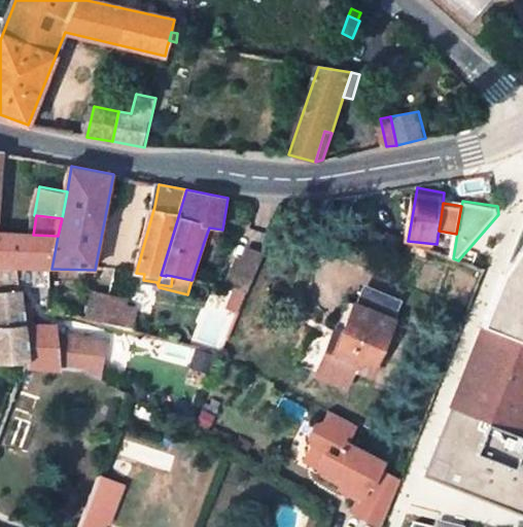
[(219,244),(222,230),(209,227),(204,242),(219,244)]
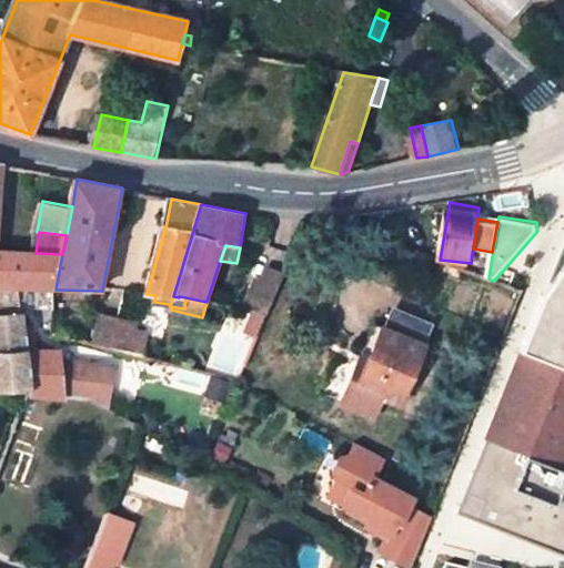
[(563,246),(550,286),(463,516),(563,551),(563,246)]
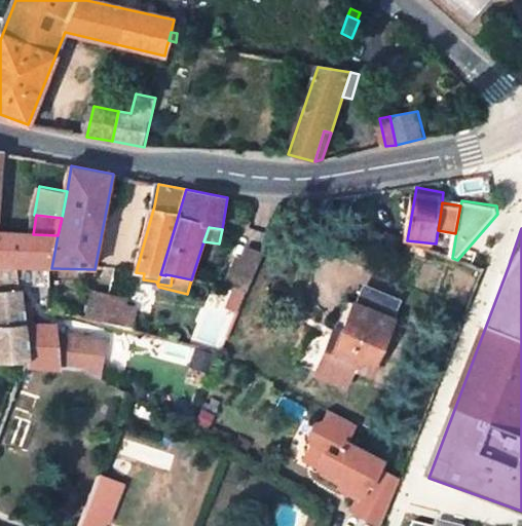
[(0,264),(21,266),(51,268),(58,235),(33,234),(0,231),(0,264)]
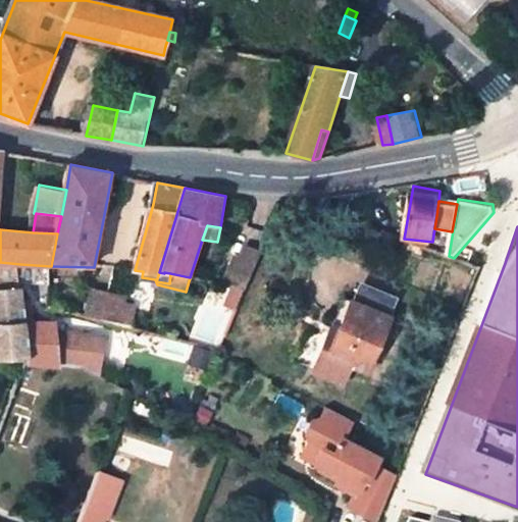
[(262,254),(249,249),(241,267),(239,269),(253,275),(262,254)]
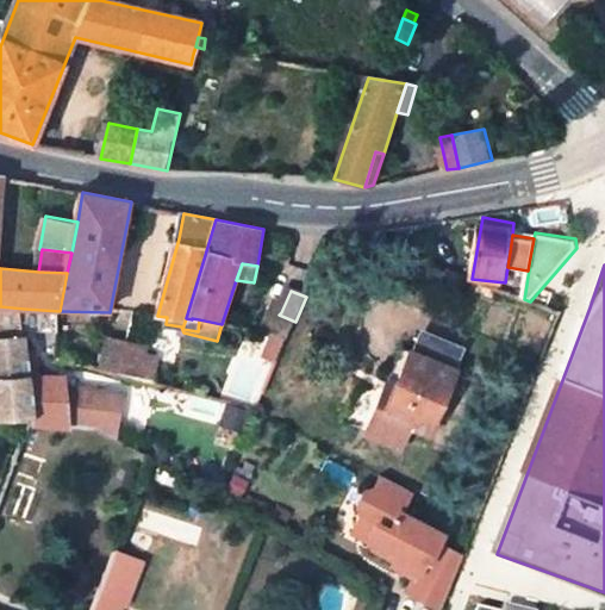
[(0,306),(0,311),(2,338),(27,337),(24,309),(0,306)]
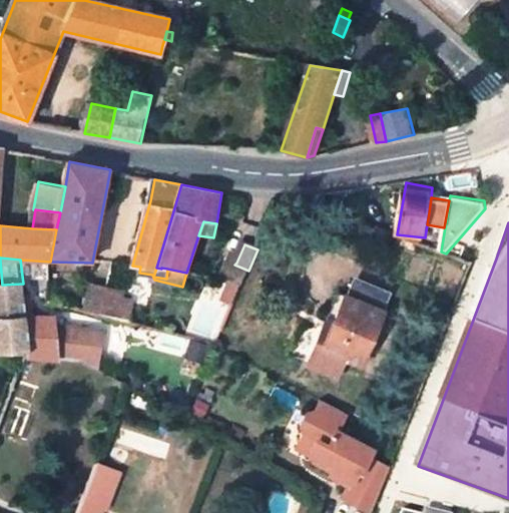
[(236,263),(231,260),(222,280),(243,284),(248,271),(234,265),(236,263)]
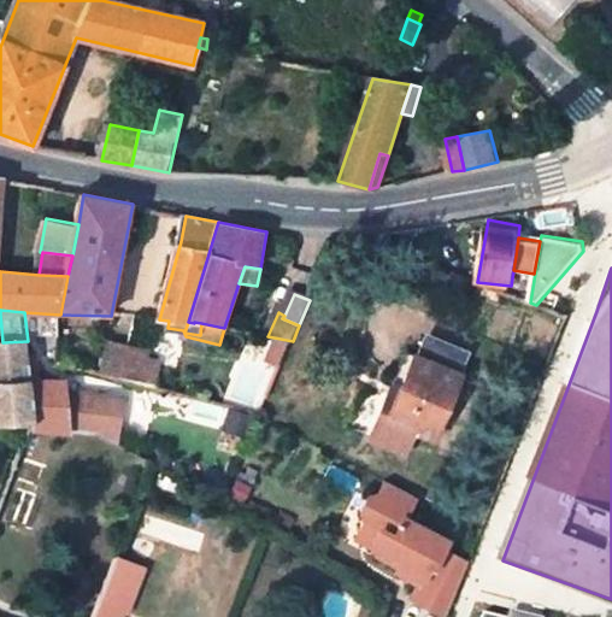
[(200,335),(201,323),(194,322),(194,323),(188,322),(184,333),(200,335)]
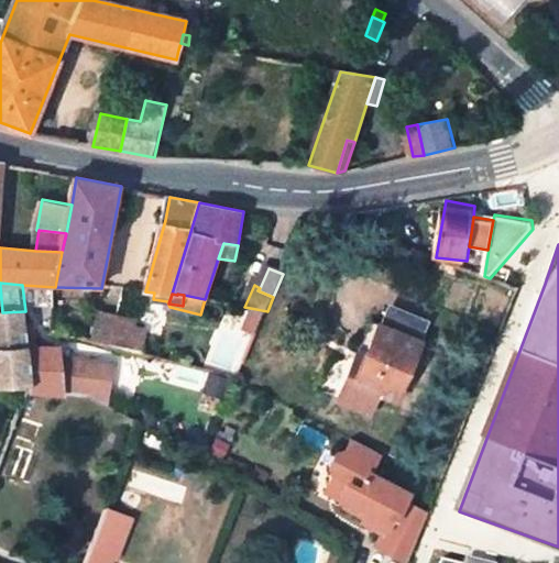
[(2,312),(0,312),(0,387),(31,388),(34,388),(30,345),(25,311),(2,312)]
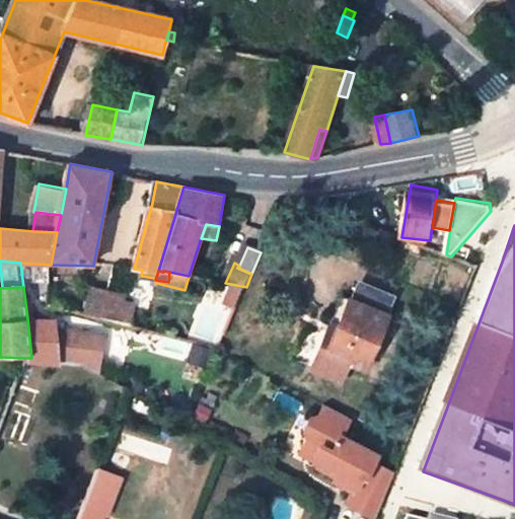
[(105,292),(95,290),(88,315),(98,317),(105,292)]
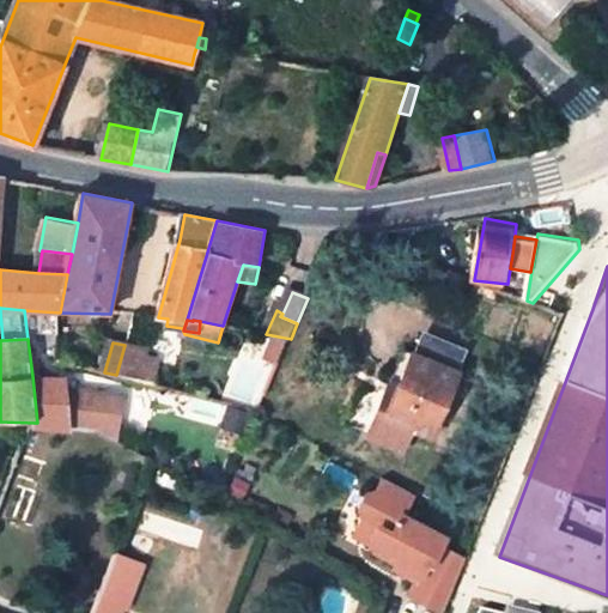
[(129,346),(125,345),(116,375),(120,376),(129,346)]
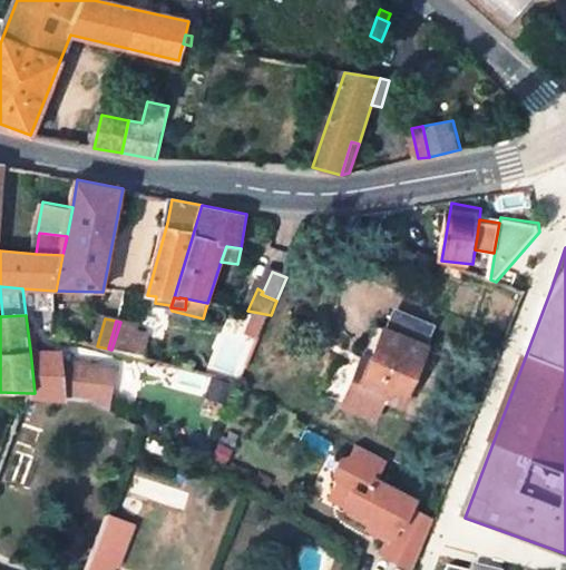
[(136,326),(120,322),(111,350),(128,354),(135,332),(136,326)]
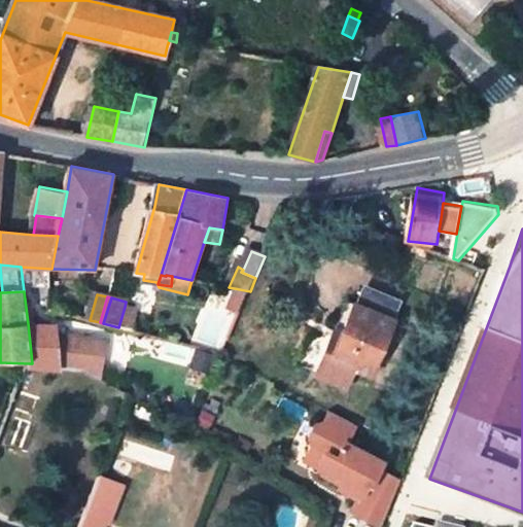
[(396,320),(350,300),(339,327),(327,335),(311,371),(341,383),(349,365),(373,376),(396,320)]
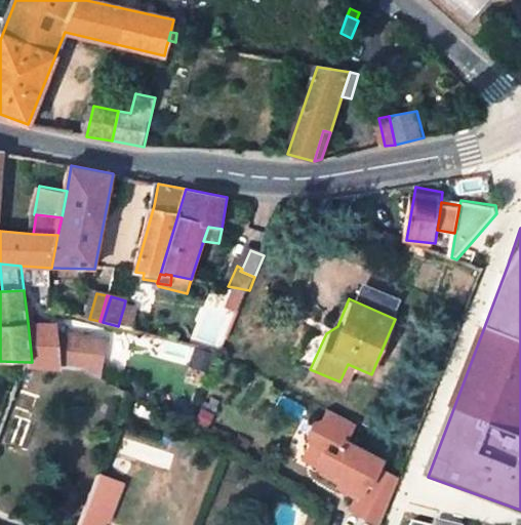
[(135,310),(124,306),(118,326),(131,329),(135,310)]
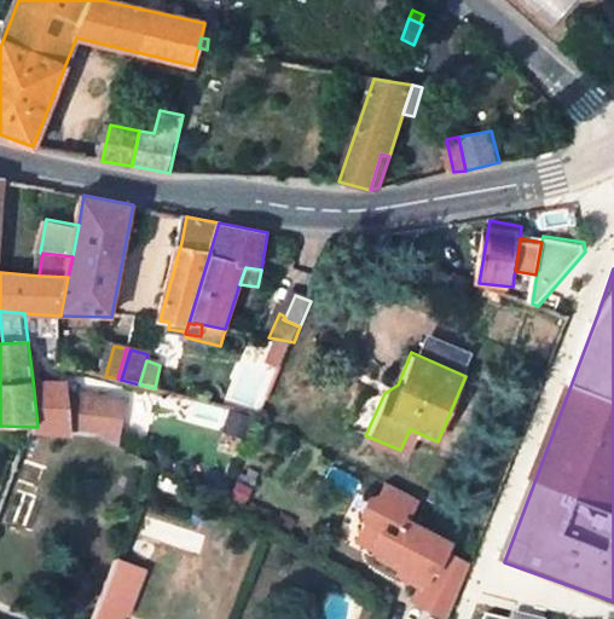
[(71,434),(68,381),(33,380),(38,427),(34,427),(34,432),(71,434)]
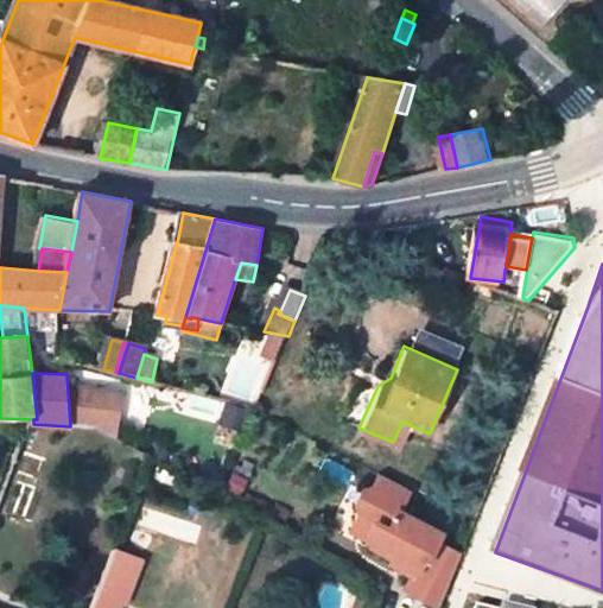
[(95,384),(88,429),(126,435),(132,388),(95,384)]
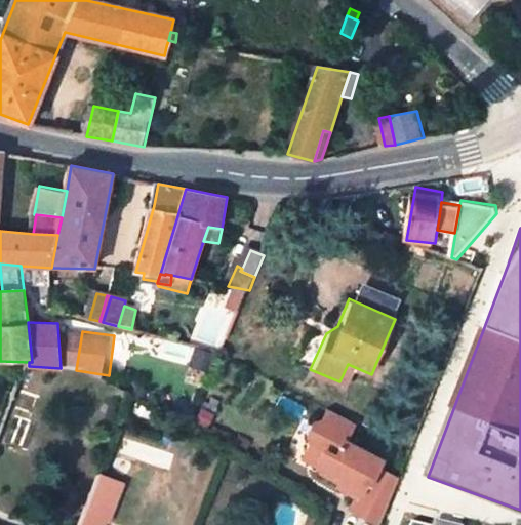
[(356,422),(330,409),(324,420),(316,423),(311,434),(314,444),(326,450),(319,465),(324,472),(344,481),(364,491),(360,498),(355,509),(381,523),(399,478),(379,468),(384,460),(347,441),(356,422)]
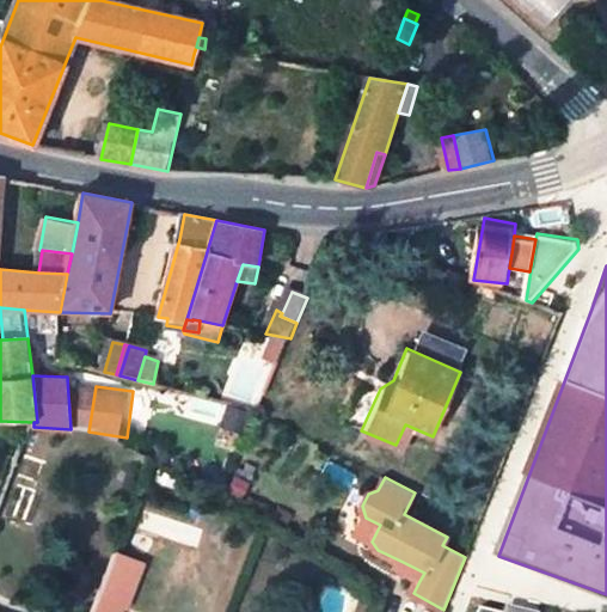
[(357,533),(372,542),(380,525),(366,518),(357,533)]
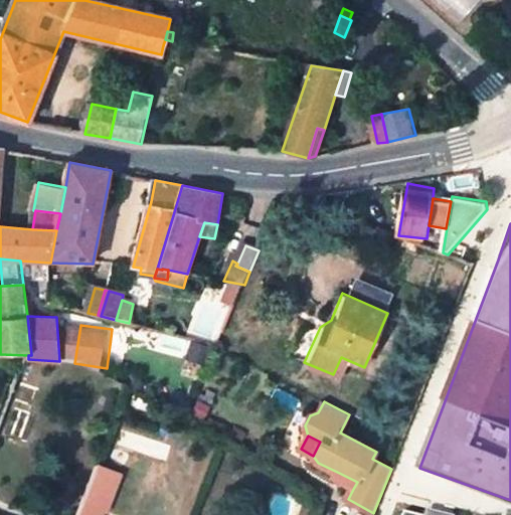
[(357,482),(337,472),(334,479),(353,489),(357,482)]
